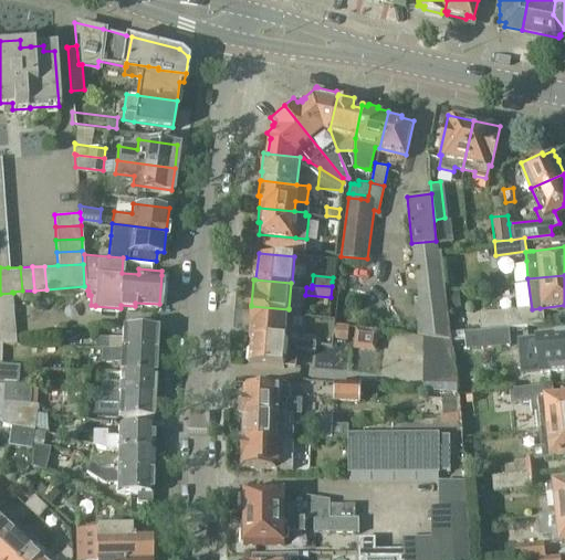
[(13,293),(0,294),(0,339),(16,340),(13,293)]
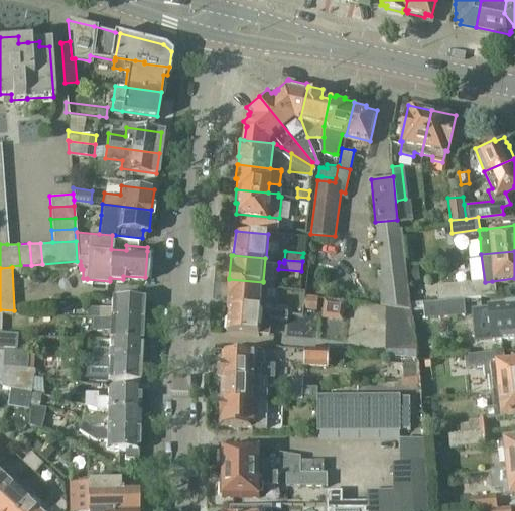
[(227,301),(227,304),(228,304),(261,307),(261,304),(263,282),(229,279),(227,301)]
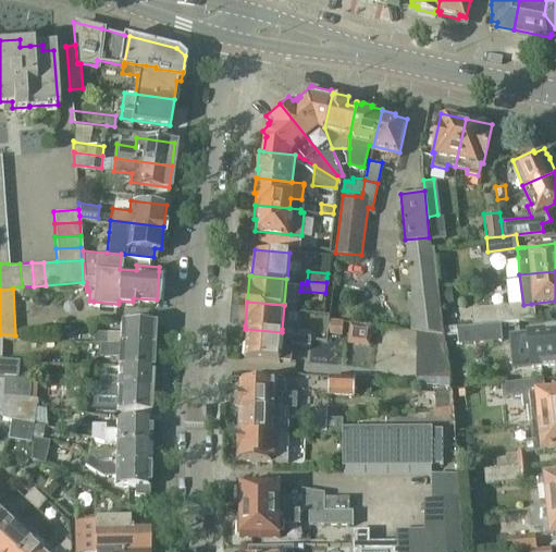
[(342,331),(343,318),(328,317),(325,329),(342,331)]
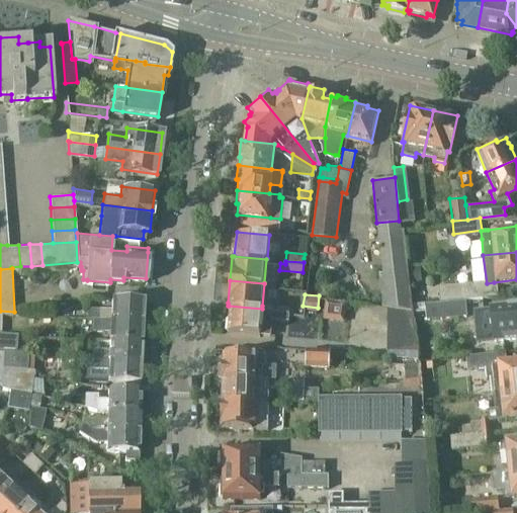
[(85,305),(85,317),(92,317),(143,319),(144,298),(111,296),(111,306),(85,305)]
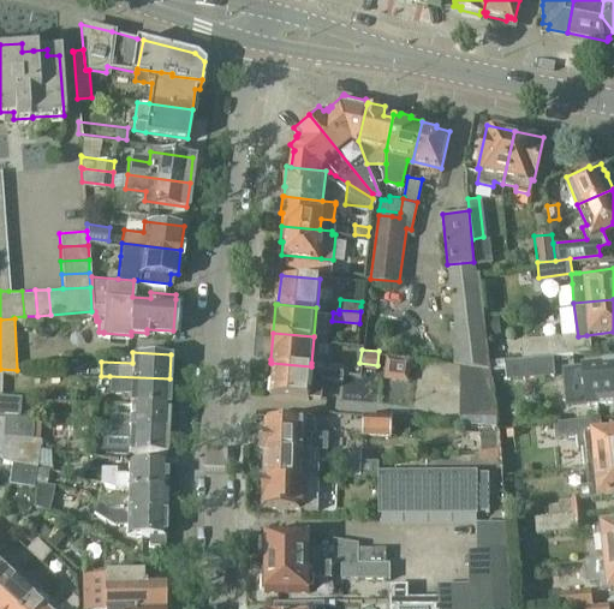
[(550,353),(522,354),(523,375),(553,372),(550,353)]
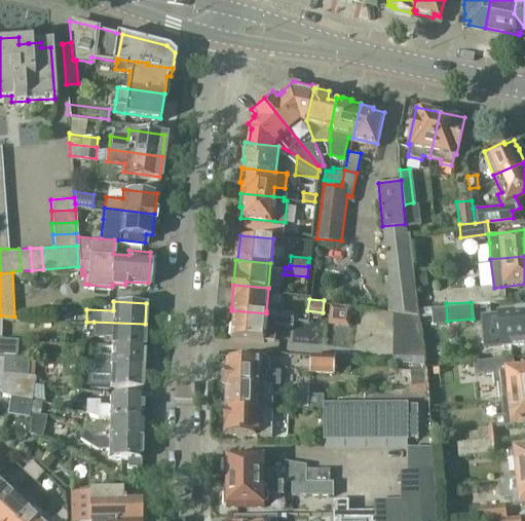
[(524,308),(482,313),(483,315),(485,315),(487,345),(524,340),(524,308)]
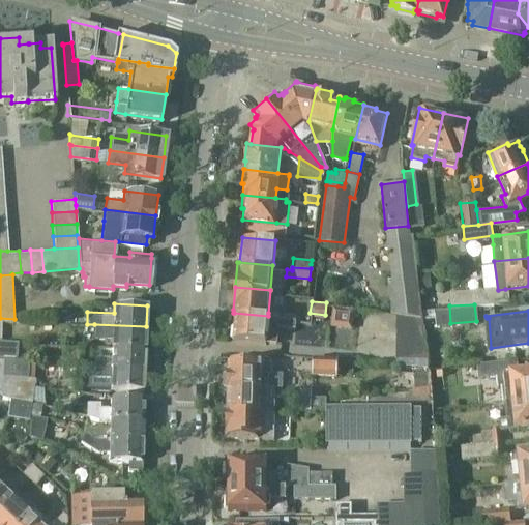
[(234,313),(232,338),(265,341),(277,342),(278,328),(278,325),(293,326),(294,319),(283,318),(280,317),(268,316),(234,313)]
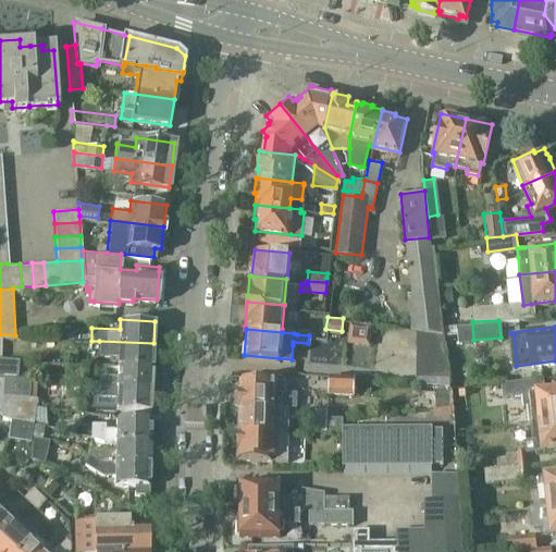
[(415,354),(415,377),(447,376),(442,333),(415,329),(415,354)]
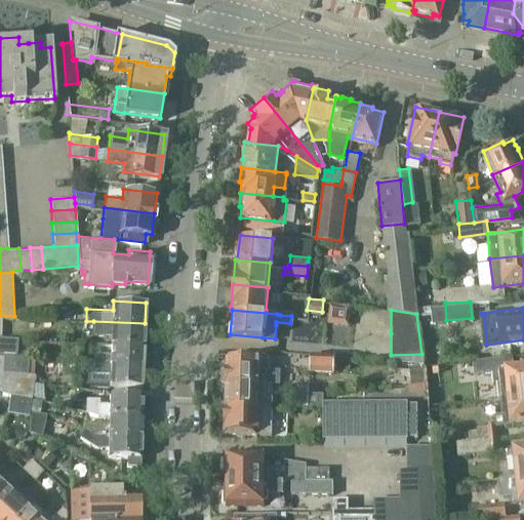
[(93,321),(93,333),(112,334),(111,343),(144,345),(145,323),(93,321)]
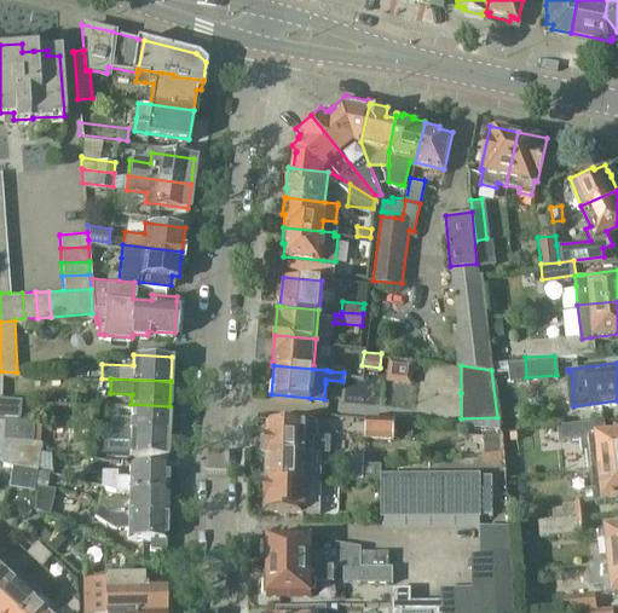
[(0,416),(24,418),(26,395),(0,394),(0,416)]
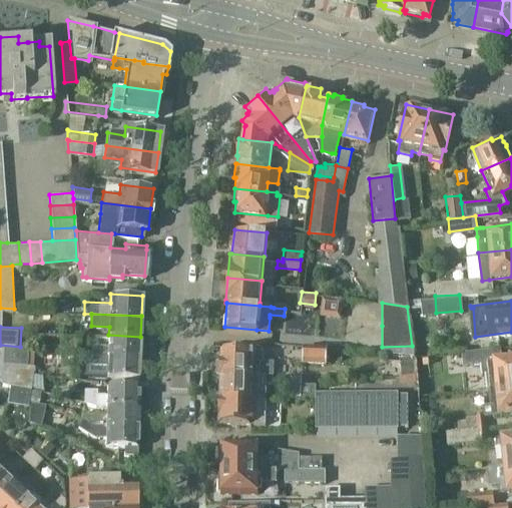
[(90,344),(90,354),(96,354),(139,356),(140,337),(108,335),(107,344),(96,344),(90,344)]
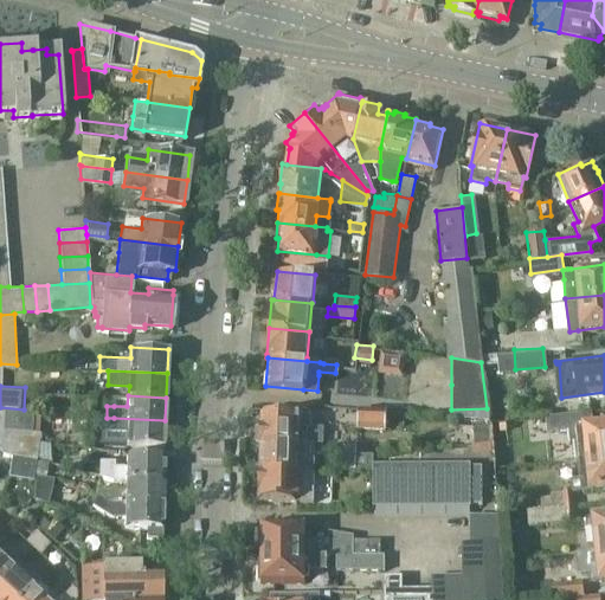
[(359,406),(356,425),(361,425),(385,427),(386,412),(386,408),(359,406)]
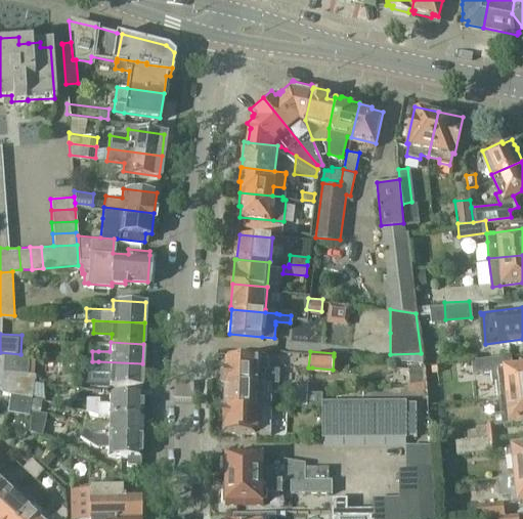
[(0,387),(2,390),(9,392),(32,394),(34,380),(35,373),(2,371),(2,353),(0,352),(0,387)]
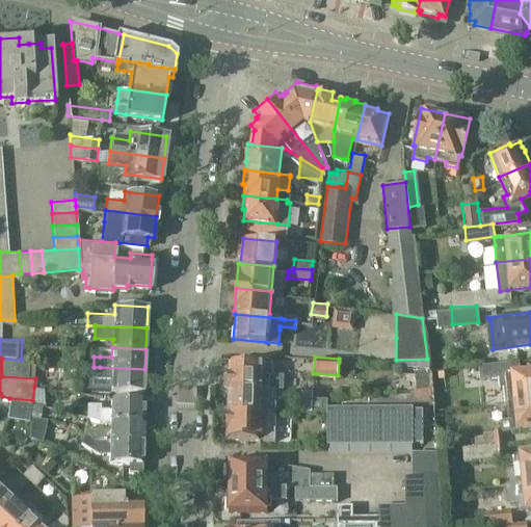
[(2,376),(35,378),(35,375),(38,376),(40,361),(2,359),(2,376)]
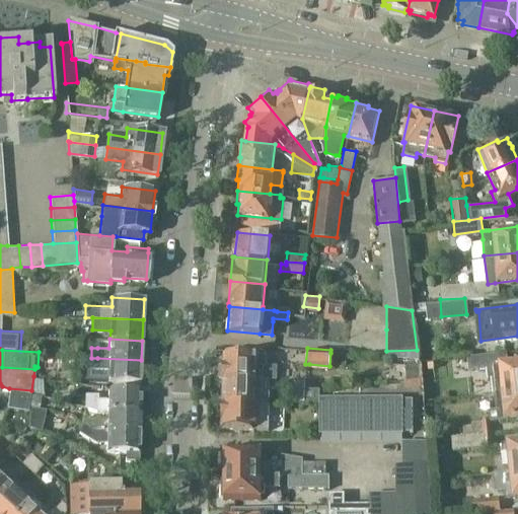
[(472,354),(467,355),(468,368),(487,366),(488,377),(492,376),(493,390),(517,387),(517,361),(507,362),(506,351),(472,354)]
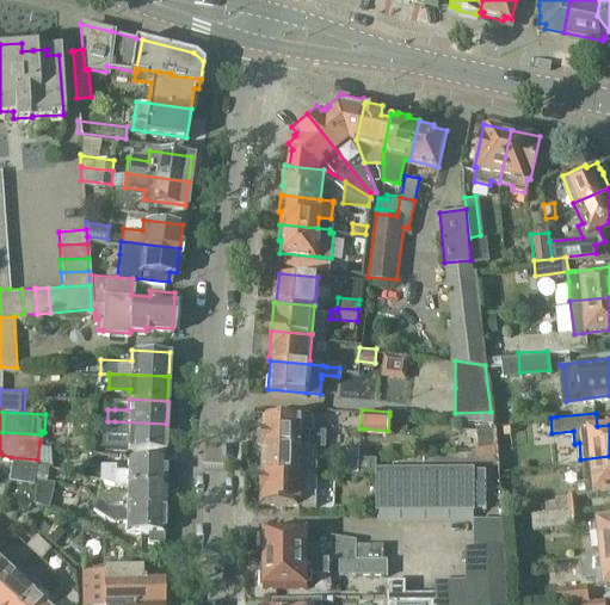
[(262,444),(309,446),(309,430),(313,430),(313,418),(301,417),(301,415),(263,414),(263,425),(262,425),(262,426),(258,427),(258,440),(262,443),(262,444)]
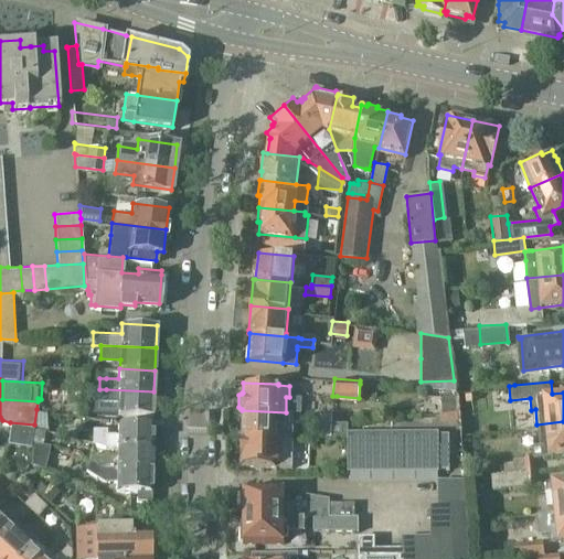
[(92,401),(92,411),(117,412),(152,414),(153,391),(106,389),(99,389),(98,389),(93,389),(92,401)]
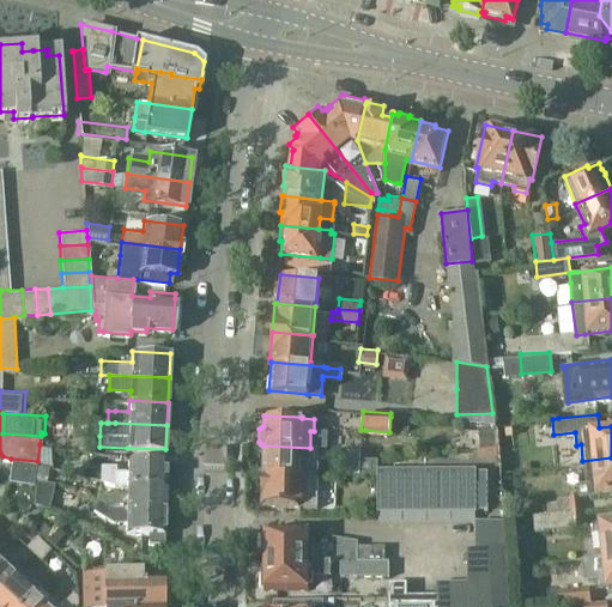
[(40,444),(37,461),(49,463),(48,445),(40,444)]
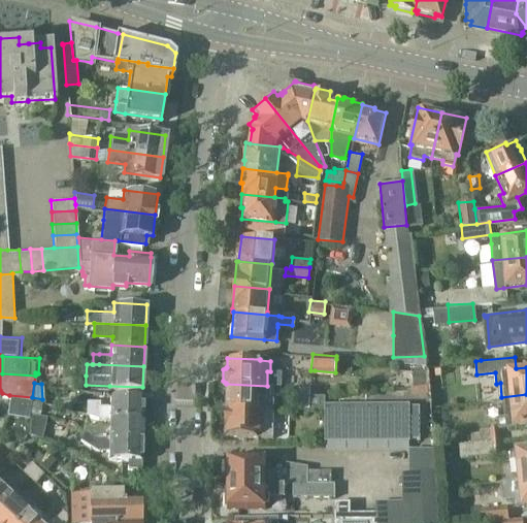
[(225,407),(225,409),(273,410),(274,386),(267,386),(226,384),(226,407),(225,407)]
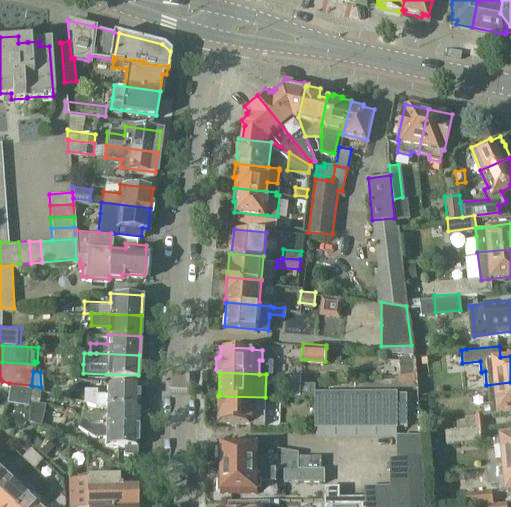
[(299,375),(289,375),(289,393),(298,393),(299,393),(299,383),(299,381),(299,375)]
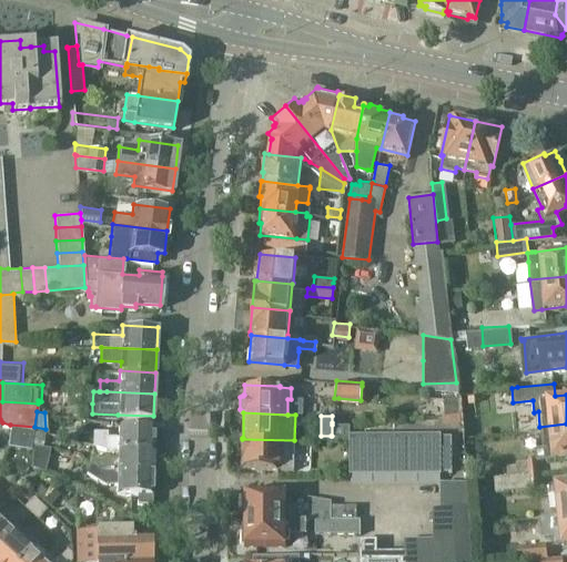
[(332,436),(332,440),(338,440),(338,437),(350,437),(350,422),(332,422),(332,425),(332,436)]
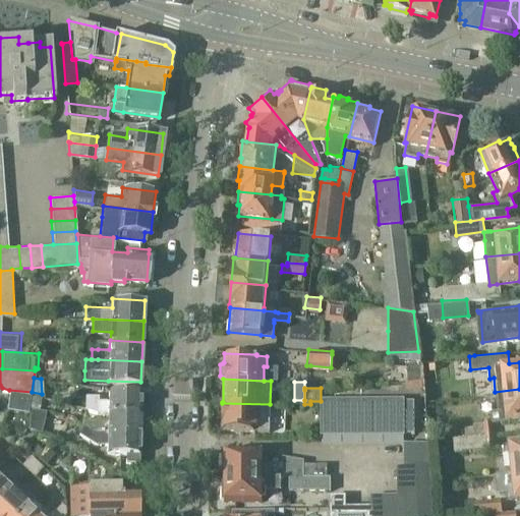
[(497,409),(490,409),(492,420),(501,419),(519,416),(519,389),(495,392),(497,409)]
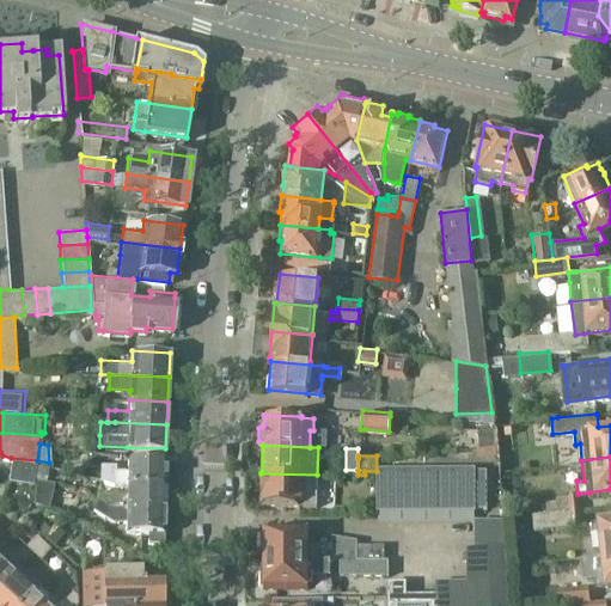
[(34,483),(35,477),(37,460),(11,458),(8,478),(34,483)]
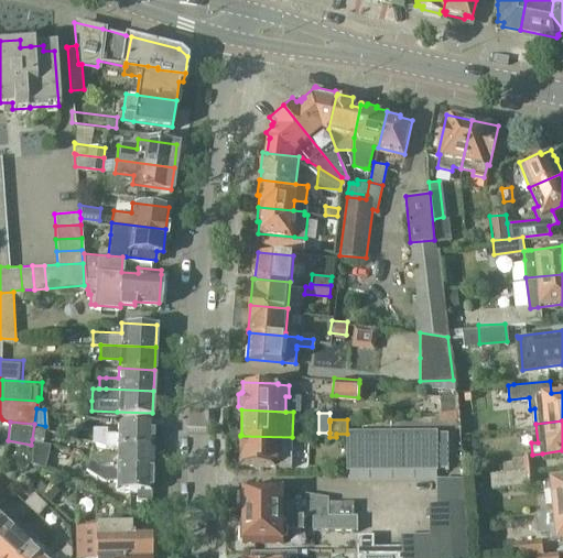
[(115,444),(151,446),(152,422),(116,422),(116,431),(104,431),(103,444),(115,444)]
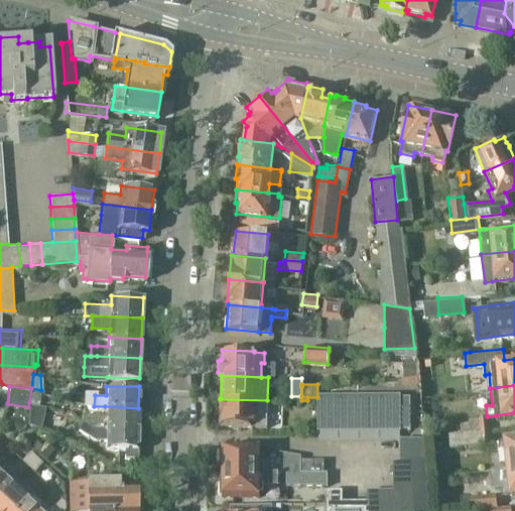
[(41,390),(31,388),(29,402),(42,402),(44,390),(41,390)]
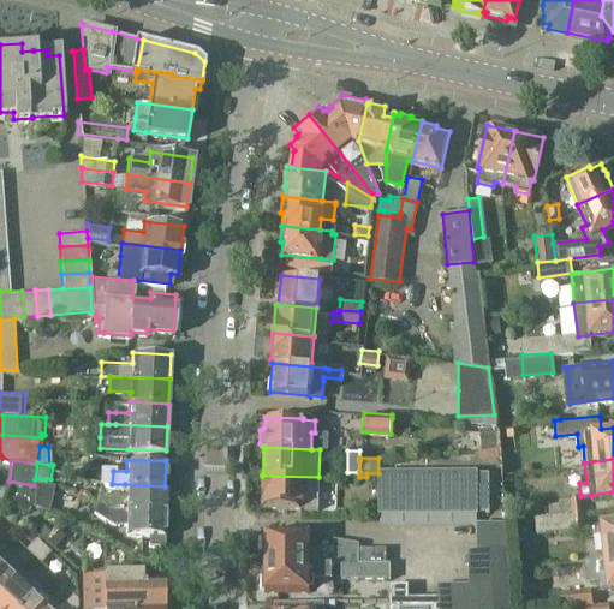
[(428,469),(404,470),(404,513),(428,513),(428,469)]
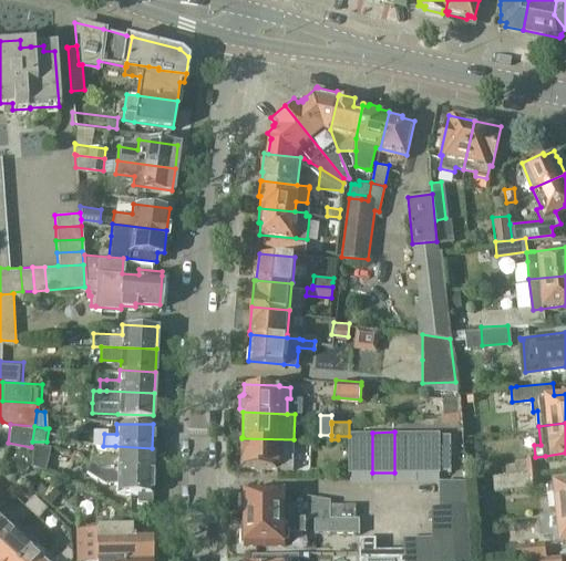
[(440,432),(394,432),(394,473),(440,471),(440,469),(440,450),(440,434),(440,432)]
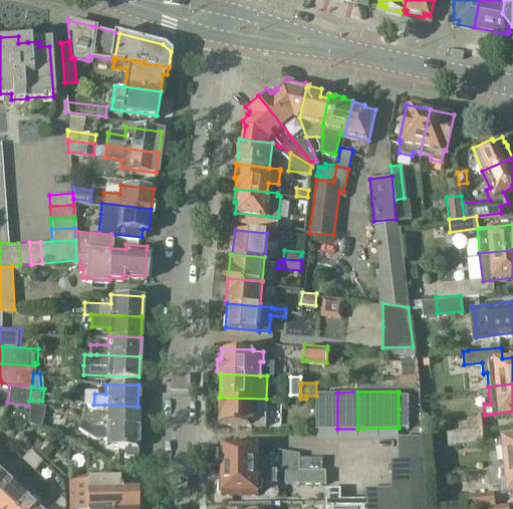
[(337,393),(316,393),(316,429),(337,429),(337,393)]
